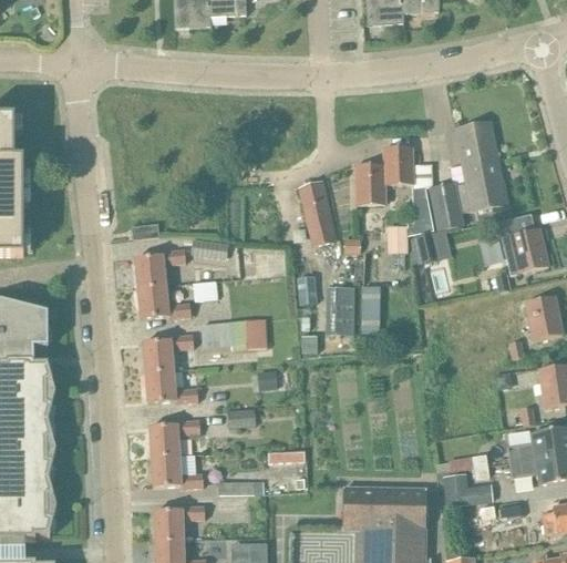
[(172,0),(174,28),(210,26),(210,16),(209,16),(208,0),(172,0)]
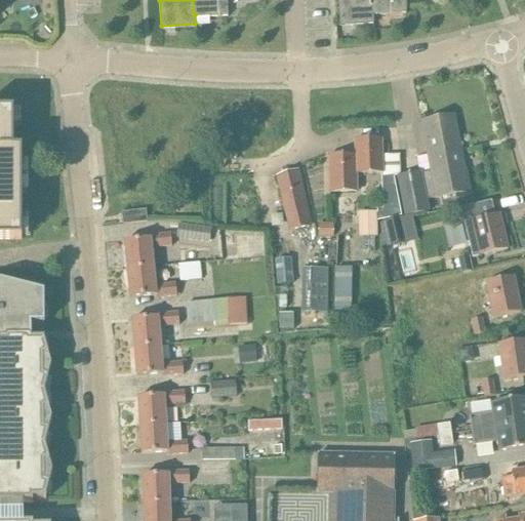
[(193,0),(194,14),(195,14),(228,13),(227,0),(193,0)]
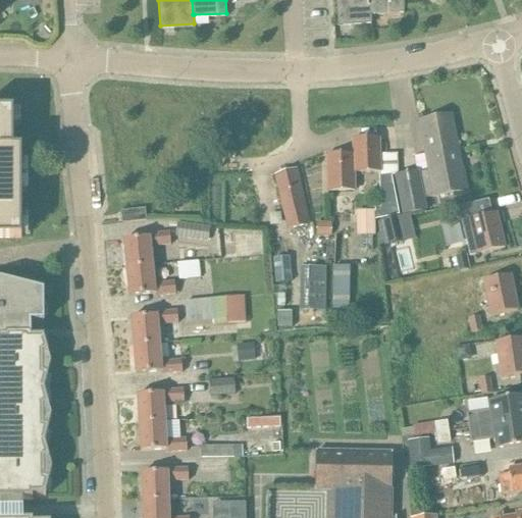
[(335,0),(337,22),(371,20),(371,11),(369,11),(368,0),(335,0)]
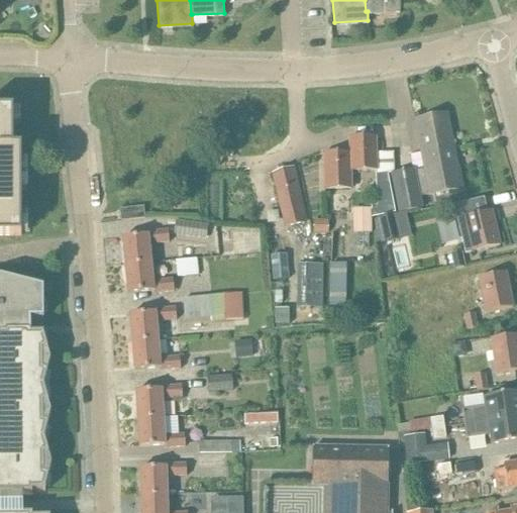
[(365,0),(366,11),(368,11),(400,10),(399,0),(365,0)]
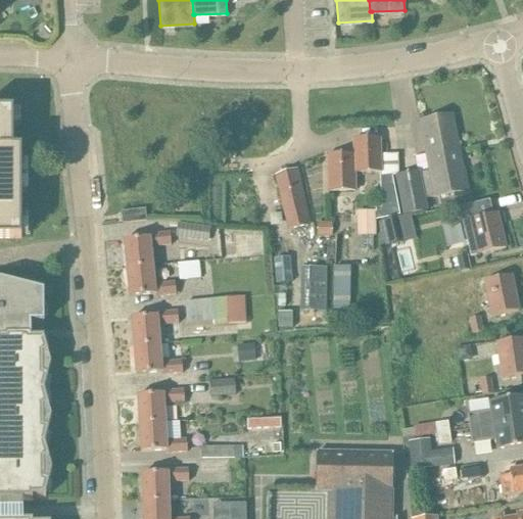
[(0,234),(20,234),(20,233),(29,233),(29,217),(20,217),(20,192),(29,192),(29,177),(20,177),(20,174),(29,174),(29,159),(20,159),(20,146),(12,146),(12,126),(20,126),(20,109),(12,109),(12,108),(0,107),(0,234)]
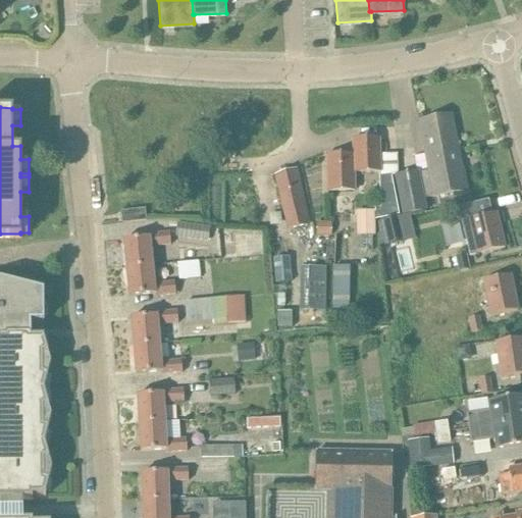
[(395,173),(399,193),(403,212),(426,207),(423,195),(433,193),(466,187),(451,112),(419,118),(429,170),(420,172),(419,168),(395,173)]
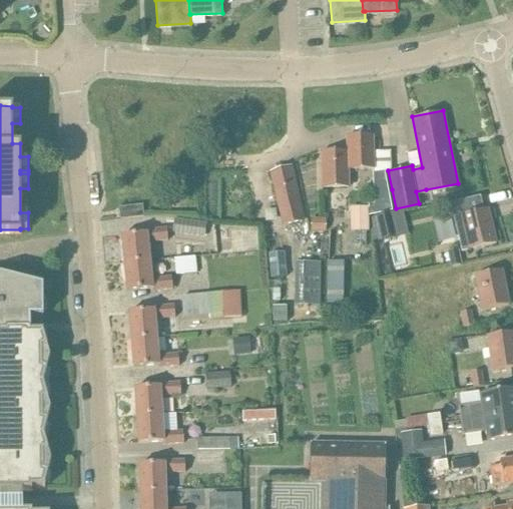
[(347,148),(321,149),(322,169),(322,184),(348,183),(348,165),(373,164),(373,169),(375,199),(369,200),(369,204),(369,212),(393,207),(385,168),(390,168),(390,147),(373,148),(373,132),(347,133),(347,134),(347,148)]
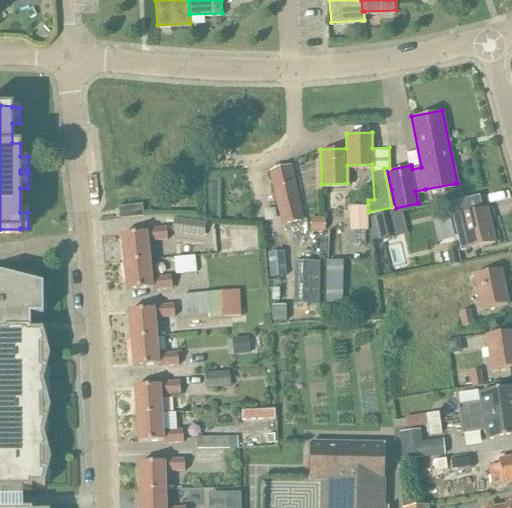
[(269,168),(275,188),(283,221),(302,217),(290,162),(269,168)]
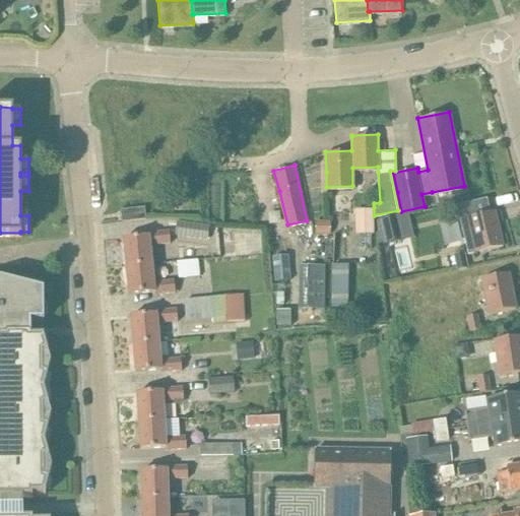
[(488,195),(456,202),(462,228),(468,252),(476,250),(482,248),(503,244),(494,208),(491,209),(488,195)]
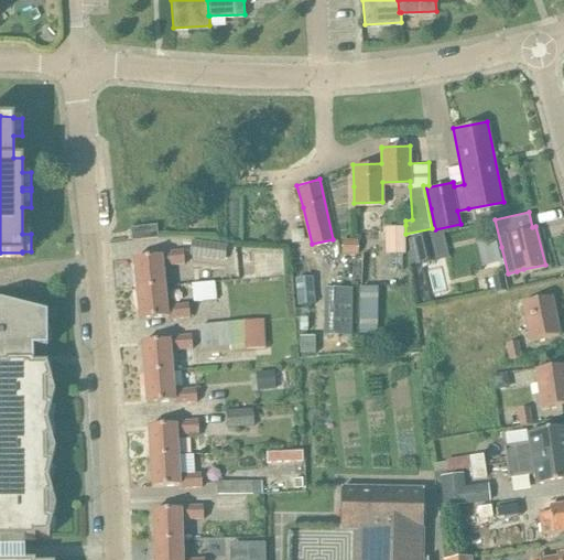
[(159,235),(158,230),(156,222),(130,224),(132,237),(159,235)]
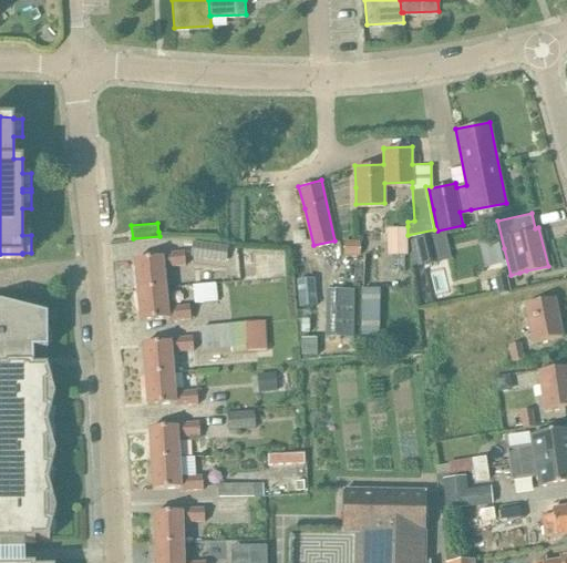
[(408,226),(388,226),(389,254),(391,254),(404,253),(409,253),(408,235),(408,226)]
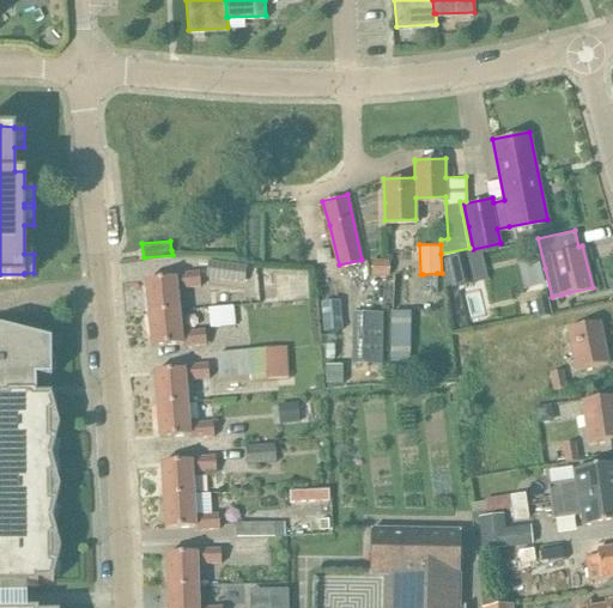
[(466,249),(448,254),(455,284),(474,279),(466,249)]
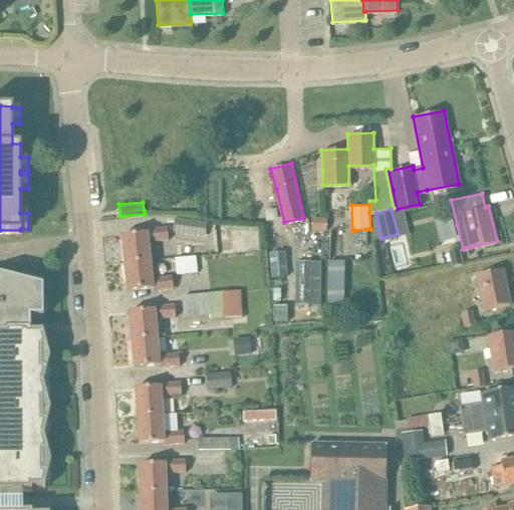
[(310,228),(325,228),(326,215),(310,214),(310,228)]
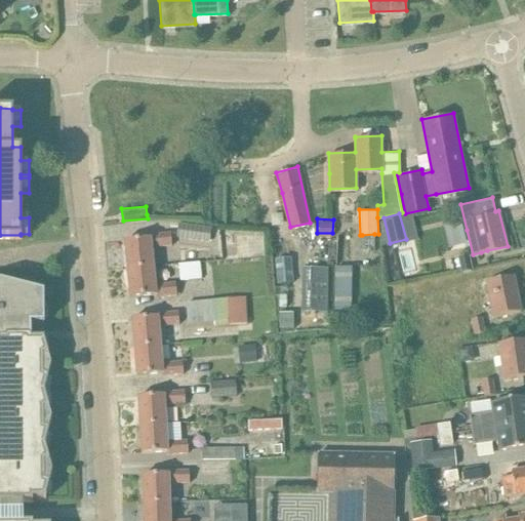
[(210,239),(211,226),(179,222),(177,235),(210,239)]
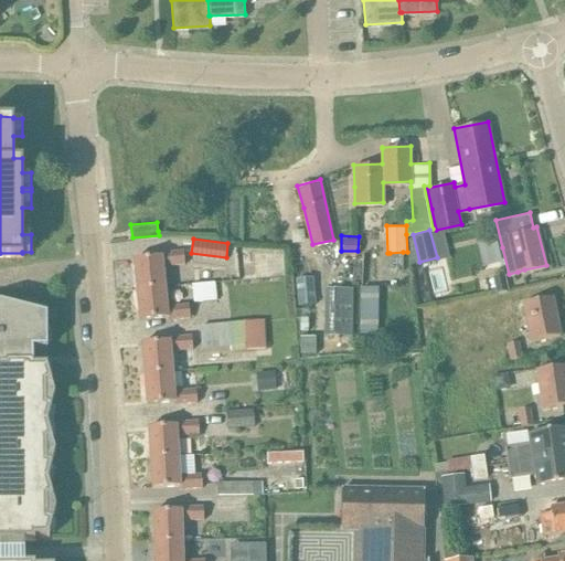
[(134,255),(137,286),(164,284),(162,263),(184,261),(183,249),(161,251),(161,253),(134,255)]
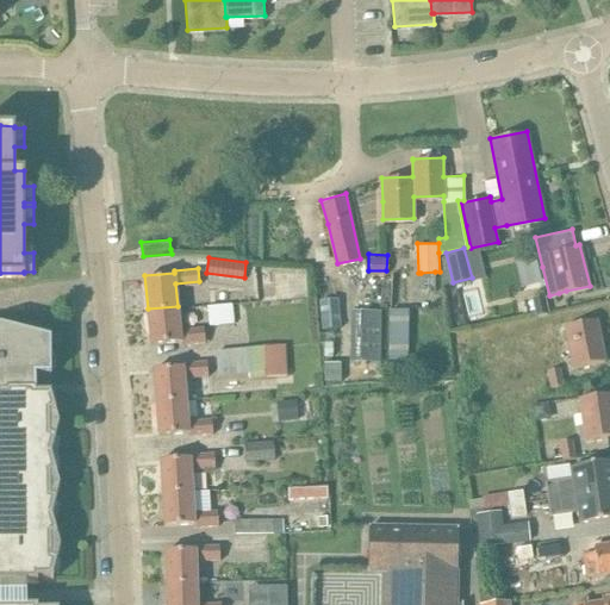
[(435,272),(421,273),(421,288),(436,288),(435,272)]
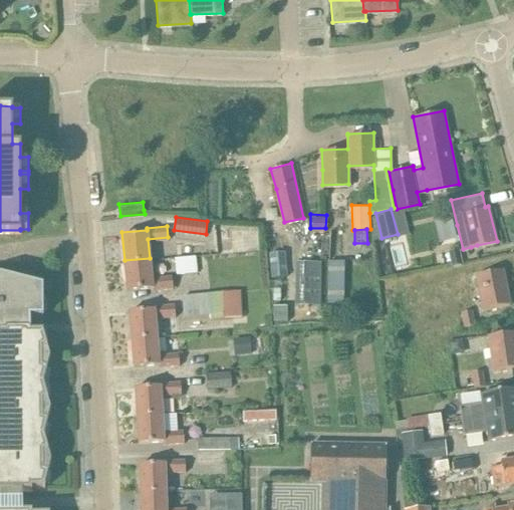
[(459,248),(449,250),(452,265),(462,262),(459,248)]
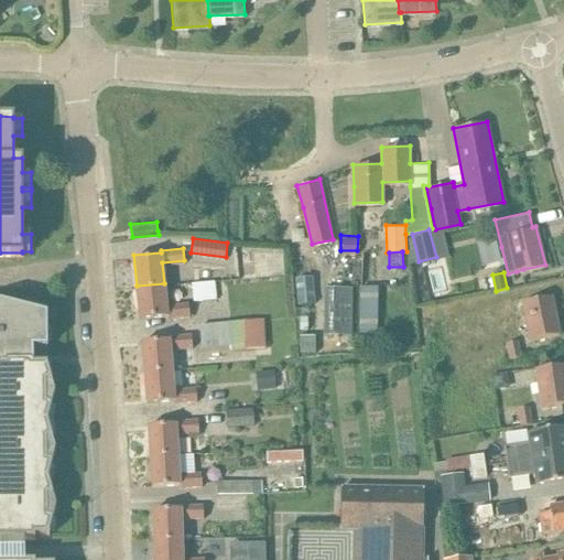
[(300,303),(314,302),(312,275),(296,276),(300,303)]
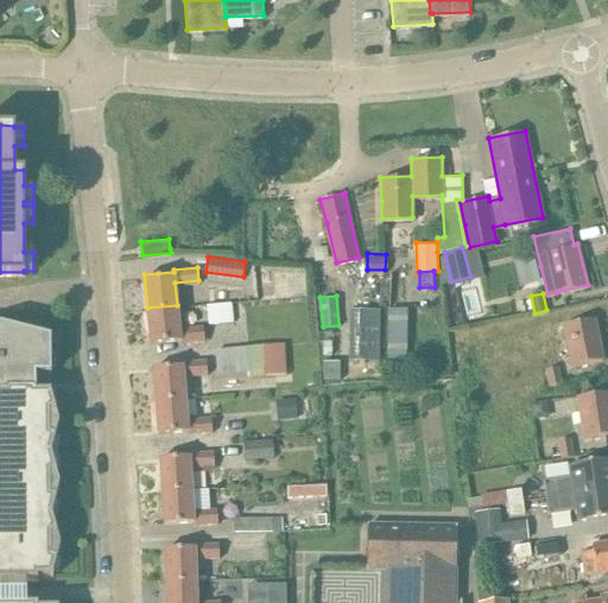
[(234,321),(233,300),(207,303),(209,323),(234,321)]
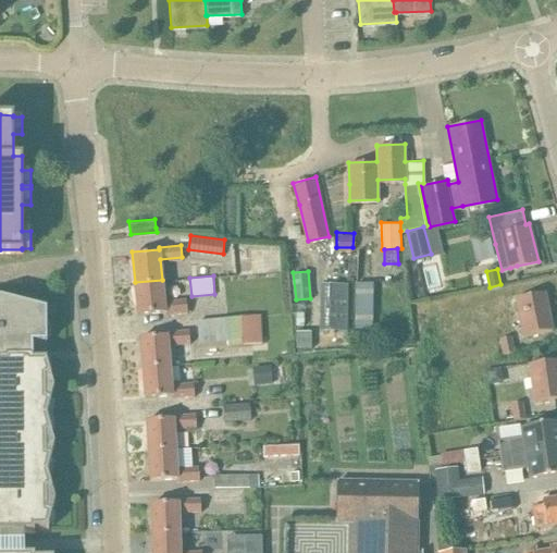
[(164,298),(162,280),(135,282),(138,312),(165,309),(165,312),(188,310),(187,296),(164,298)]
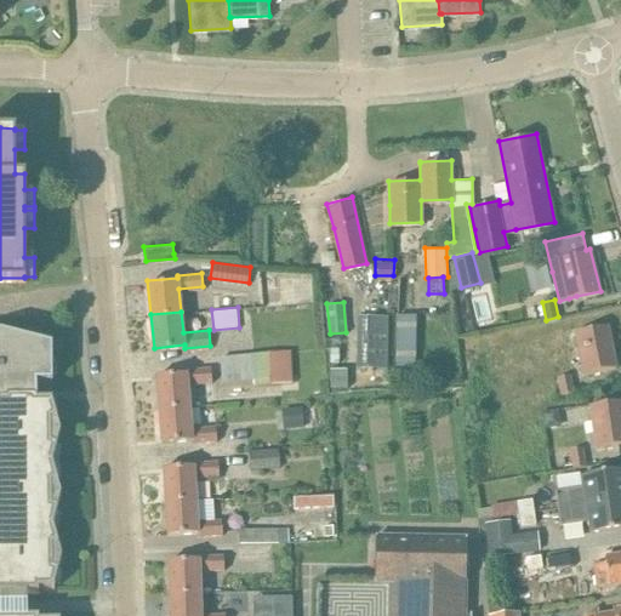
[(393,364),(411,365),(414,313),(396,313),(393,364)]
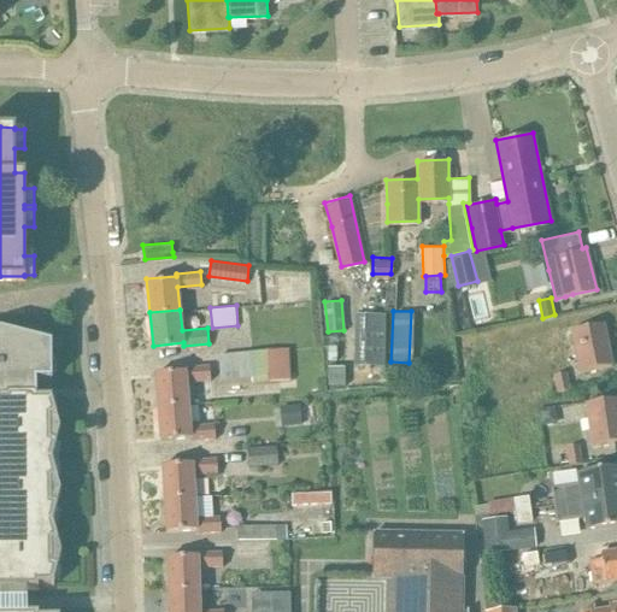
[(357,312),(356,364),(385,364),(386,313),(357,312)]
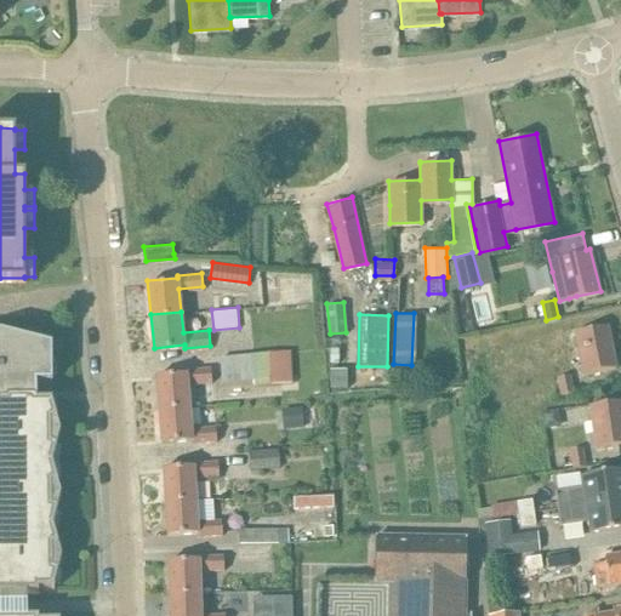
[(0,615),(38,615),(39,614),(28,614),(12,614),(12,606),(12,595),(12,591),(27,591),(39,591),(39,586),(55,586),(55,583),(58,566),(52,565),(52,542),(58,541),(53,524),(53,520),(58,505),(51,503),(51,479),(57,478),(53,462),(53,458),(57,441),(51,440),(51,417),(57,416),(52,399),(52,397),(36,397),(36,388),(36,378),(52,378),(51,341),(0,329),(0,328),(0,615)]
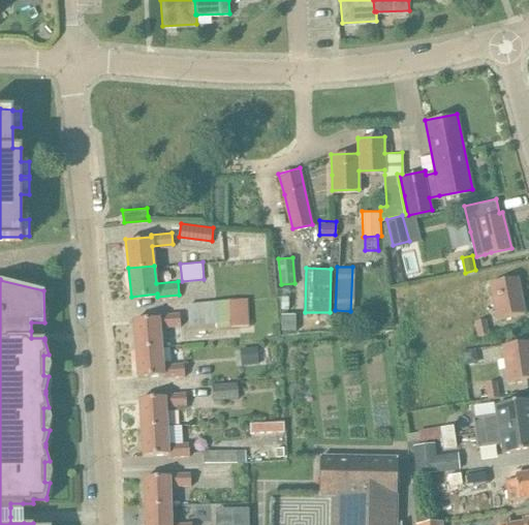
[(288,294),(280,295),(281,307),(289,307),(288,294)]
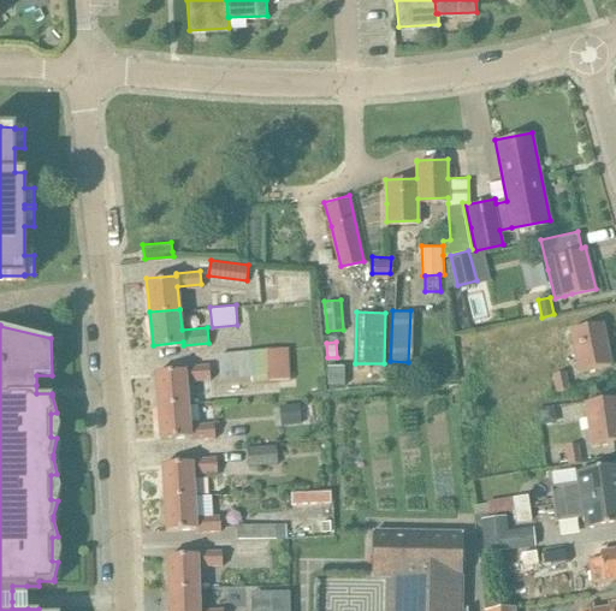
[(291,378),(289,348),(219,351),(221,381),(291,378)]
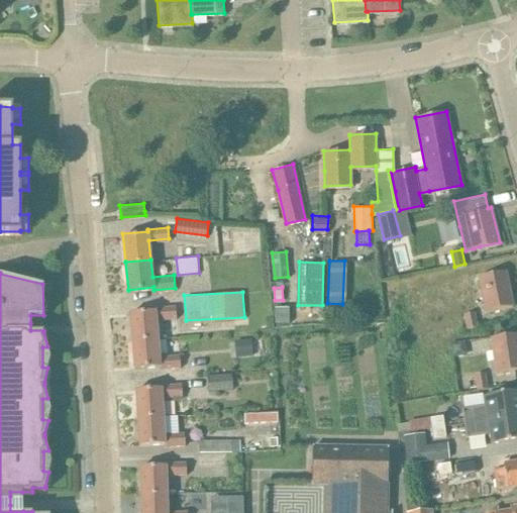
[(487,321),(510,318),(505,292),(483,296),(487,321)]
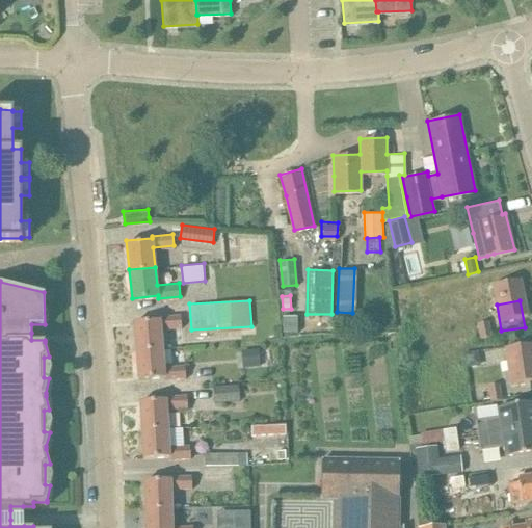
[(501,331),(497,305),(473,309),(478,335),(501,331)]
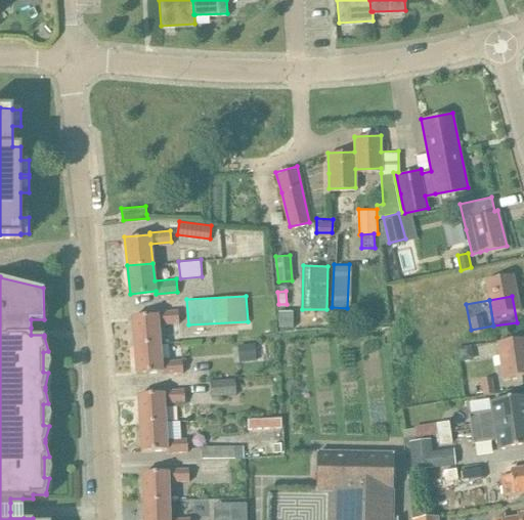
[(132,314),(134,343),(161,341),(159,322),(179,320),(178,308),(157,310),(158,312),(132,314)]
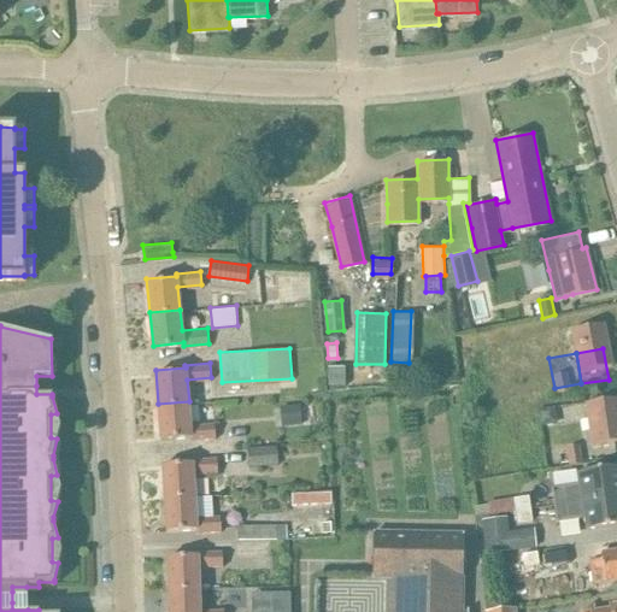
[(346,382),(345,365),(328,365),(328,383),(346,382)]
